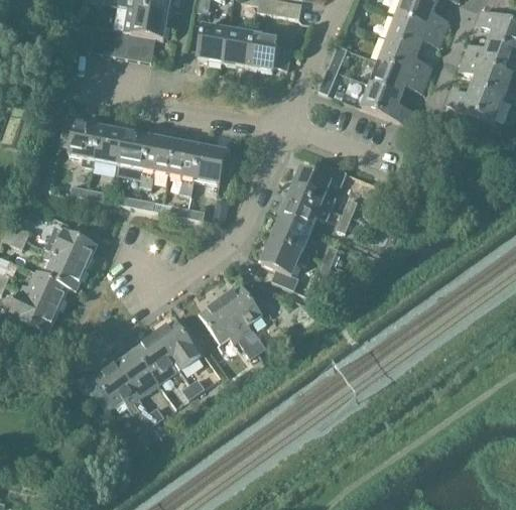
[(168,14),(170,0),(136,0),(135,8),(168,14)]
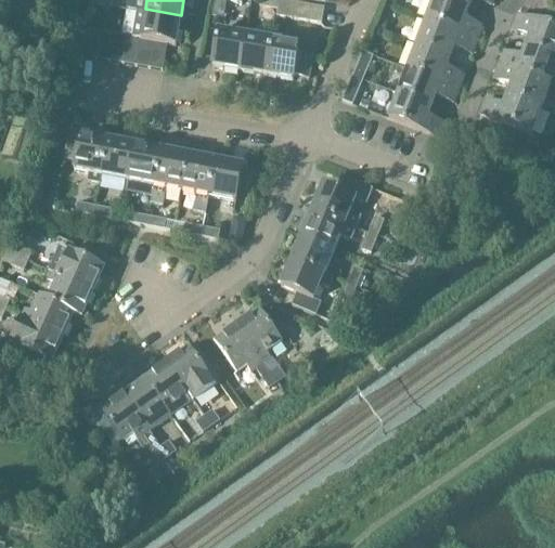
[(276,12),(305,17),(321,21),(324,4),(299,0),(279,0),(278,7),(276,12)]
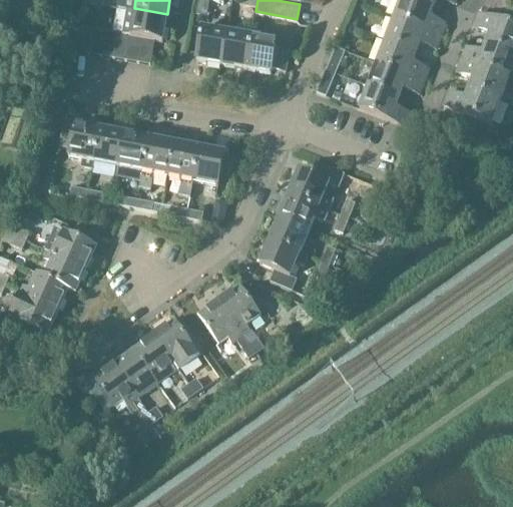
[(431,15),(435,4),(424,0),(400,0),(395,15),(442,33),(446,21),(431,15)]
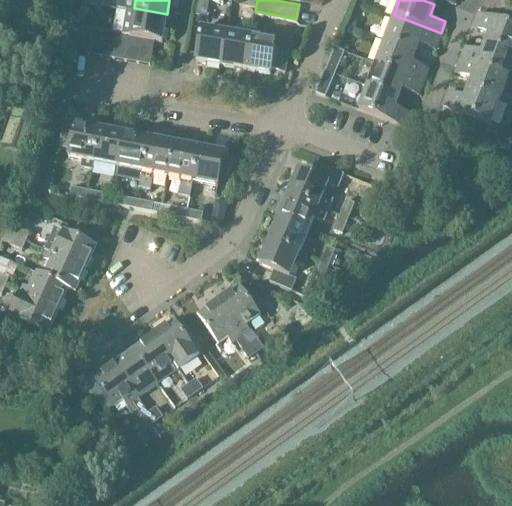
[(75,5),(70,17),(79,20),(83,8),(75,5)]
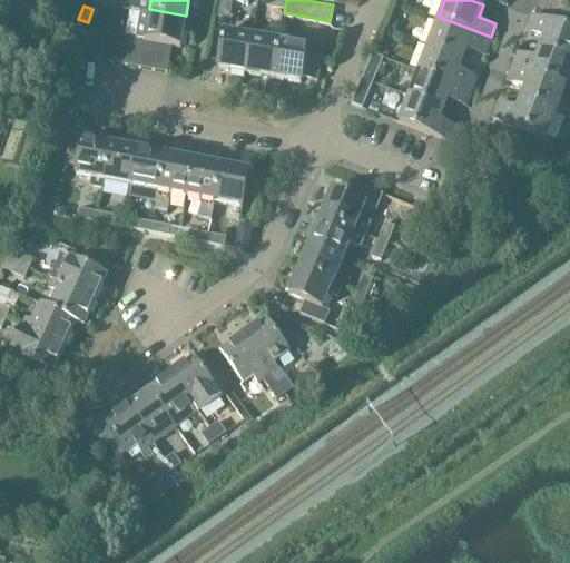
[(180,43),(186,16),(149,9),(139,7),(135,32),(145,33),(145,37),(158,39),(172,41),(180,43)]
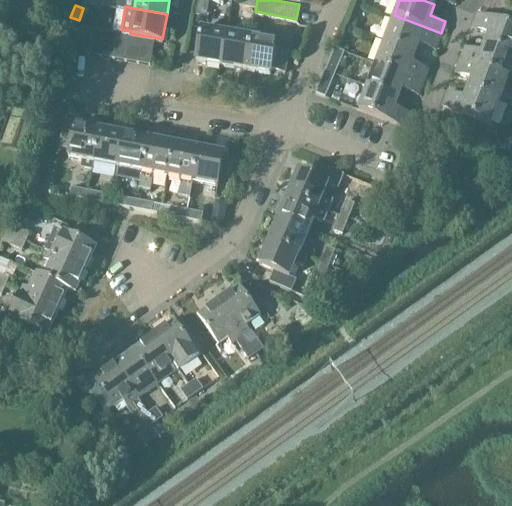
[(486,40),(511,49),(511,23),(478,10),(473,23),(490,30),(486,40)]
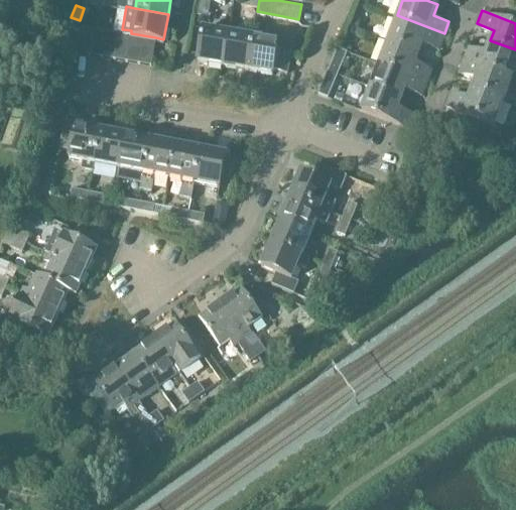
[(353,13),(349,23),(358,26),(362,17),(353,13)]
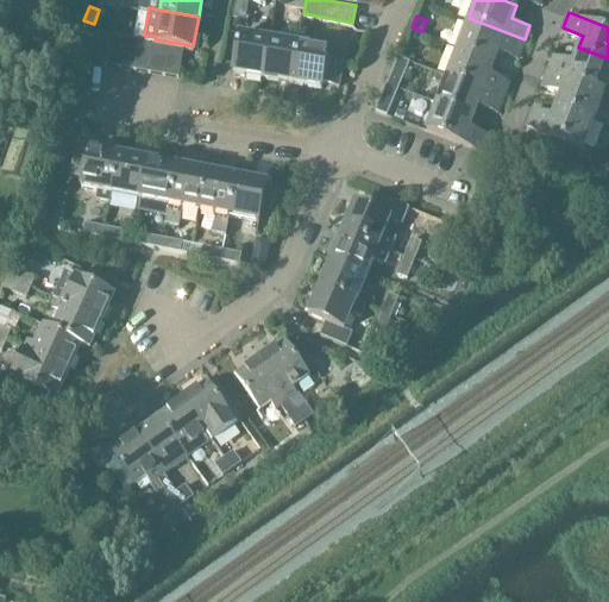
[(519,55),(525,39),(469,18),(458,44),(496,60),(501,48),(519,55)]
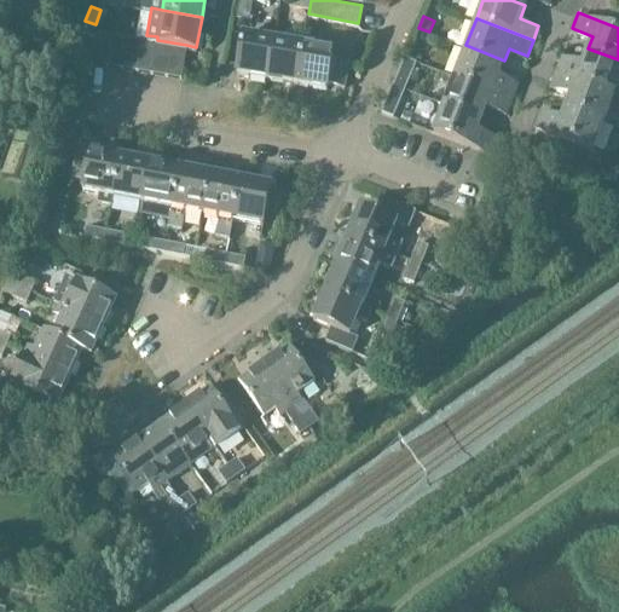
[(93,58),(98,28),(82,26),(77,56),(93,58)]
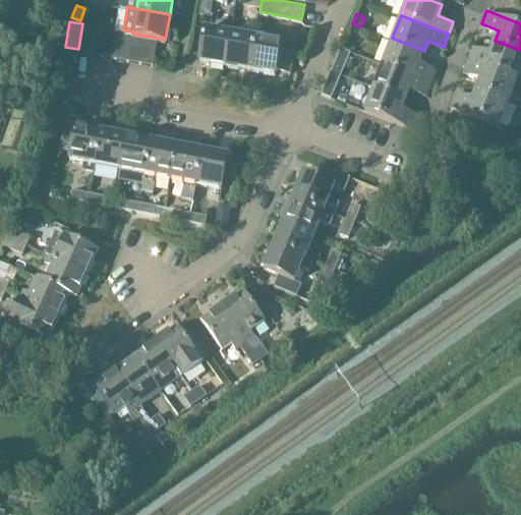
[(91,51),(95,25),(82,23),(78,49),(91,51)]
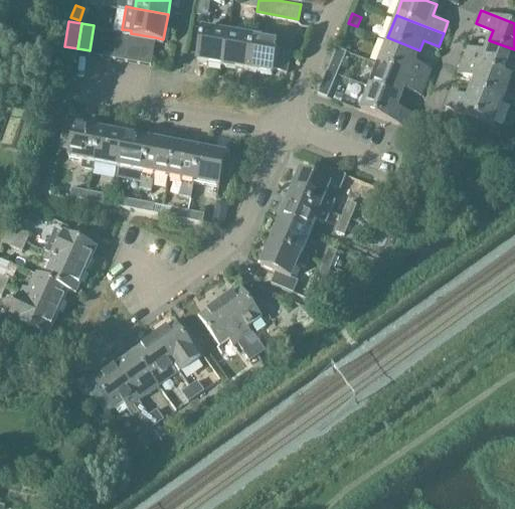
[(102,52),(106,27),(94,25),(90,50),(102,52)]
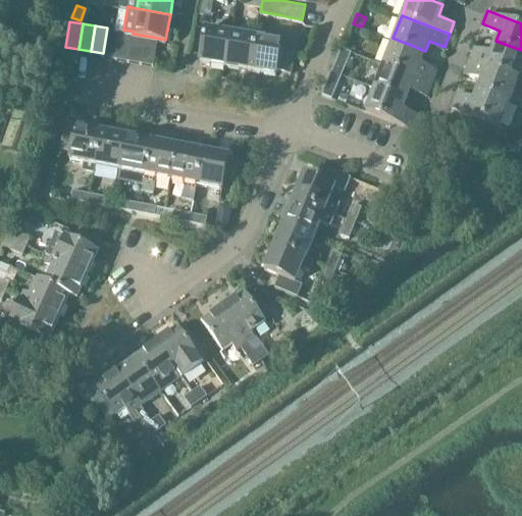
[(257,35),(251,67),(276,71),(277,68),(291,70),(294,49),(280,47),(282,39),(268,37),(270,28),(258,26),(257,35)]
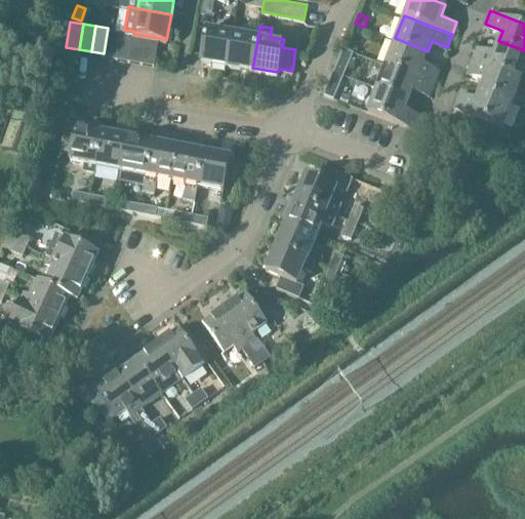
[(227,64),(232,31),(206,27),(201,58),(227,64)]
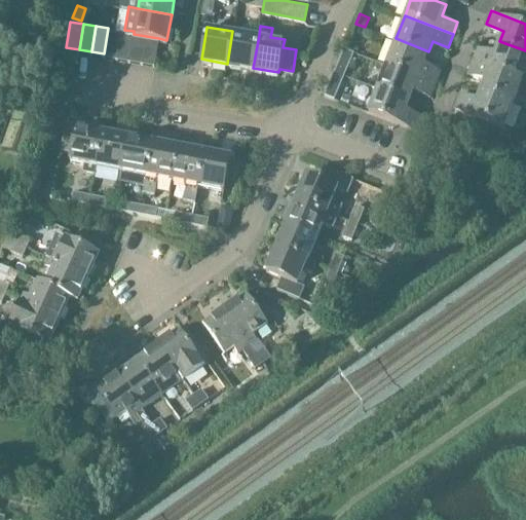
[(116,57),(121,31),(108,28),(104,53),(116,57)]
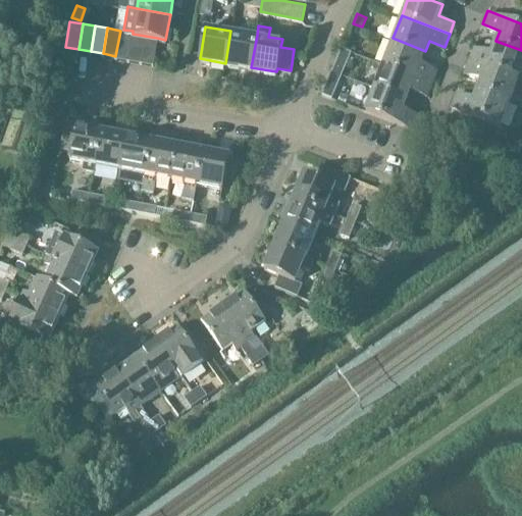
[(128,58),(133,34),(133,33),(120,31),(115,56),(128,58)]
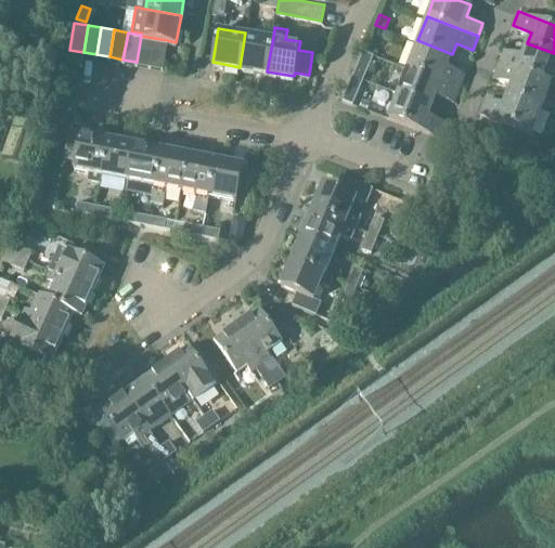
[(267,72),(272,37),(245,33),(240,67),(267,72)]
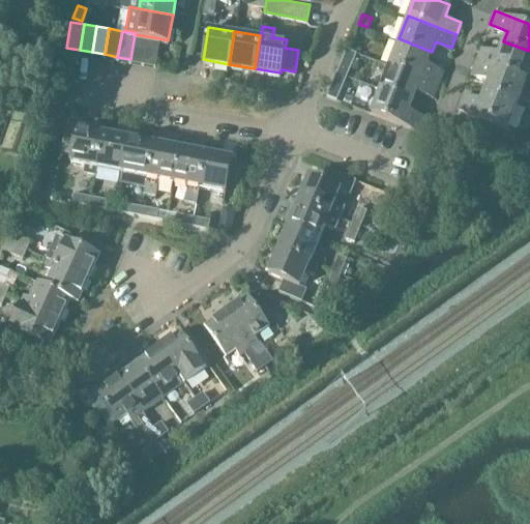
[(143,61),(147,36),(135,34),(130,59),(143,61)]
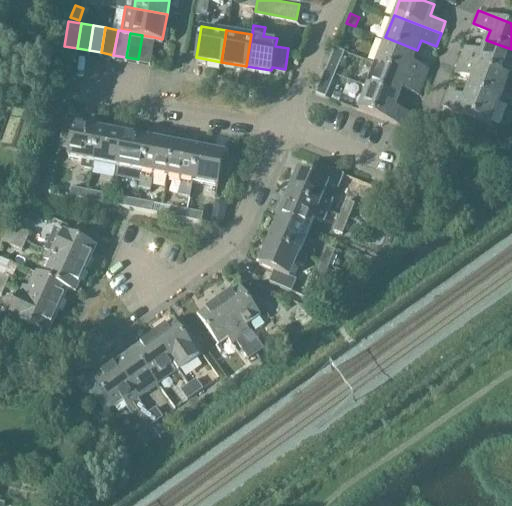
[(142,35),(138,59),(150,61),(154,37),(142,35)]
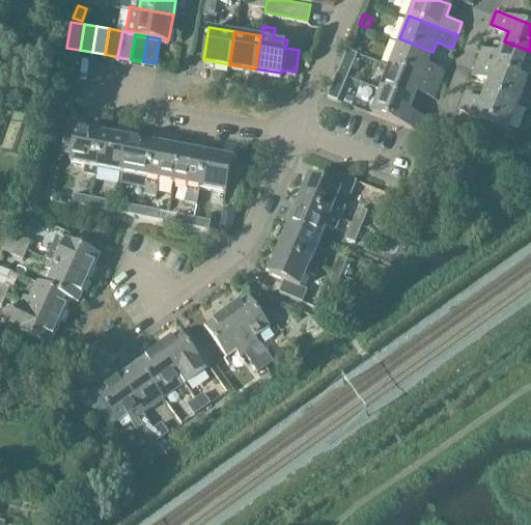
[(428,62),(432,52),(399,38),(390,62),(440,81),(444,68),(428,62)]
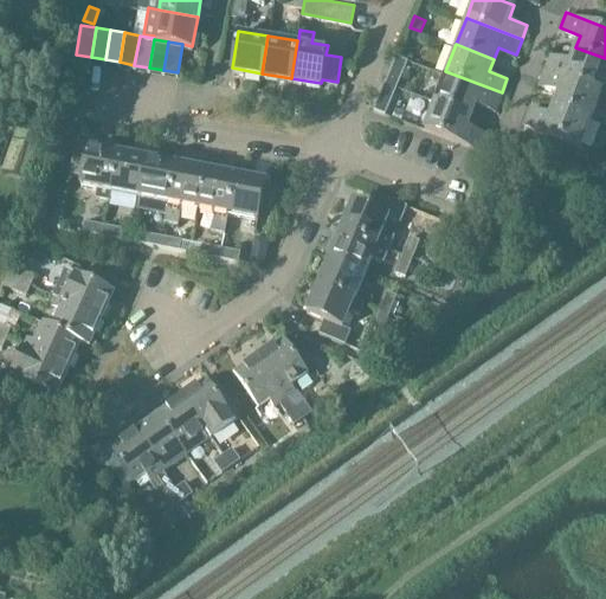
[(601,88),(605,73),(605,58),(575,47),(572,58),(552,50),(545,66),(601,88)]
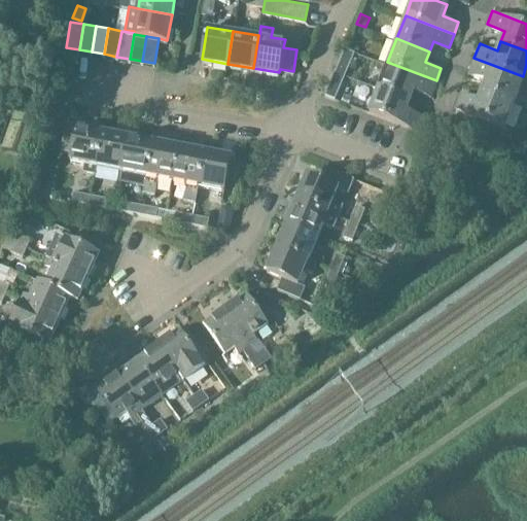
[(335,69),(345,72),(354,50),(345,46),(335,69)]
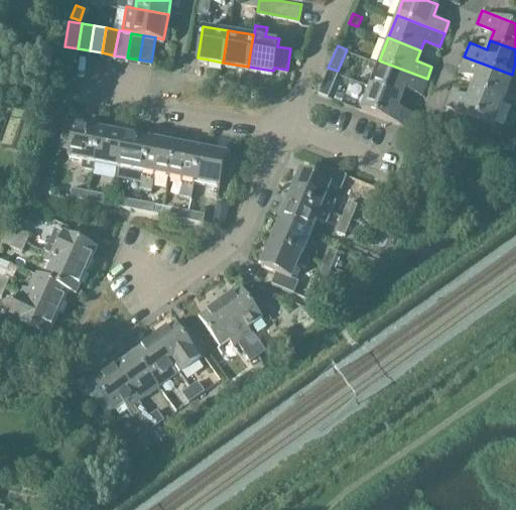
[(503,97),(512,75),(464,56),(460,69),(477,76),(473,86),(503,97)]
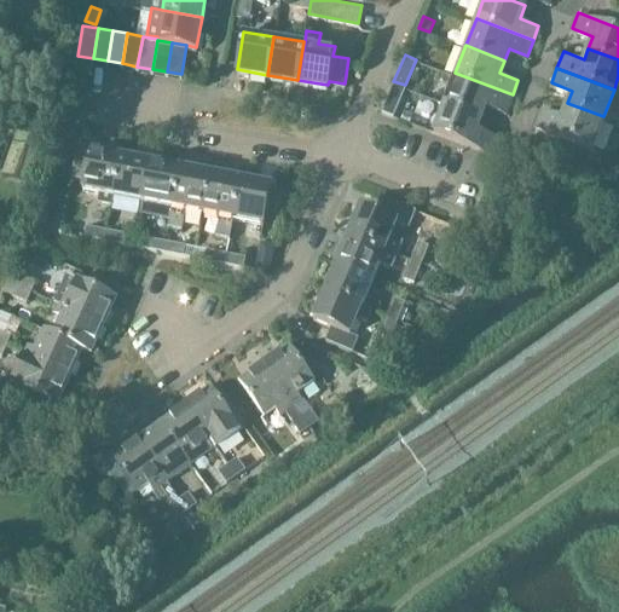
[(507,110),(513,94),(455,73),(445,100),(484,115),(487,103),(507,110)]
